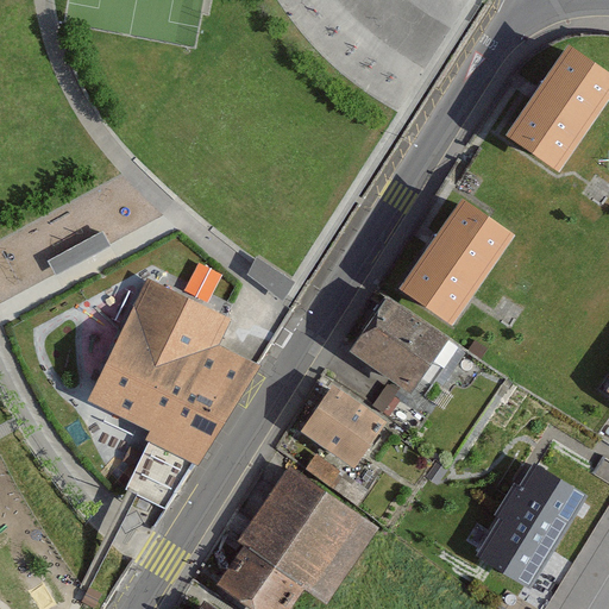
[(608,95),(608,75),(567,48),(508,136),(558,170),(608,95)]
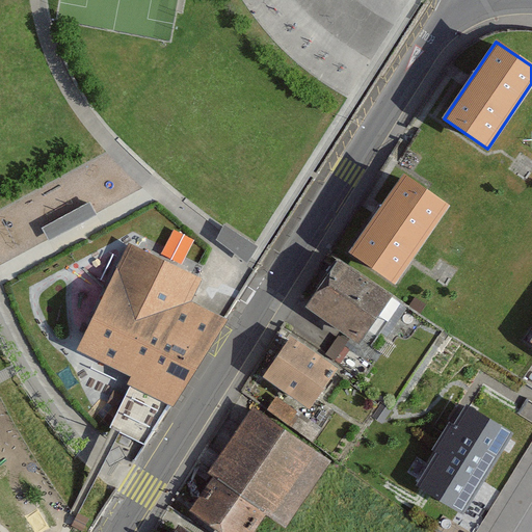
[(396,283),(448,206),(404,176),(351,253),(396,283)]
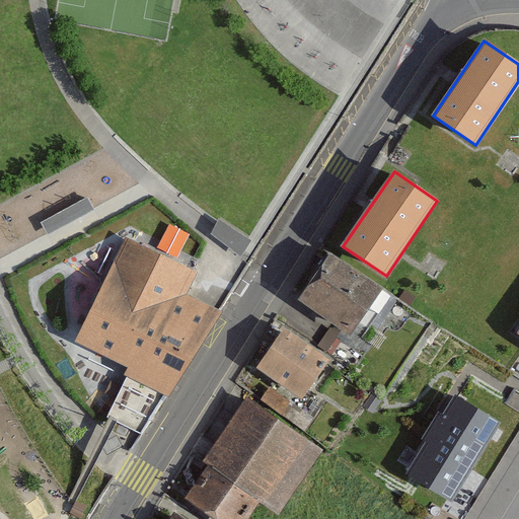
[(196,273),(126,238),(76,340),(134,367),(107,417),(141,432),(218,311),(184,294),(196,273)]
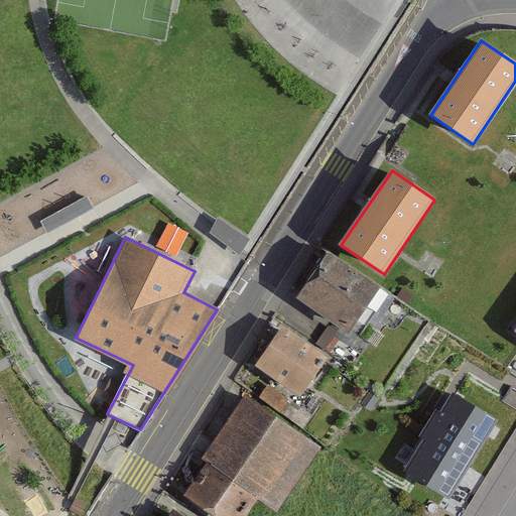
[(348,332),(379,287),(329,252),(297,296),(348,332)]
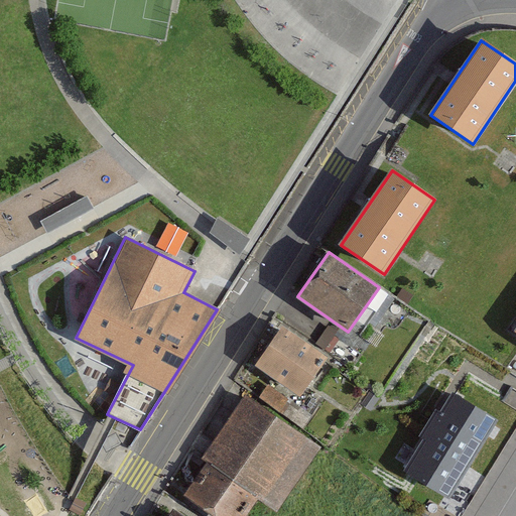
[(326,357),(282,327),(256,364),(300,394),(326,357)]
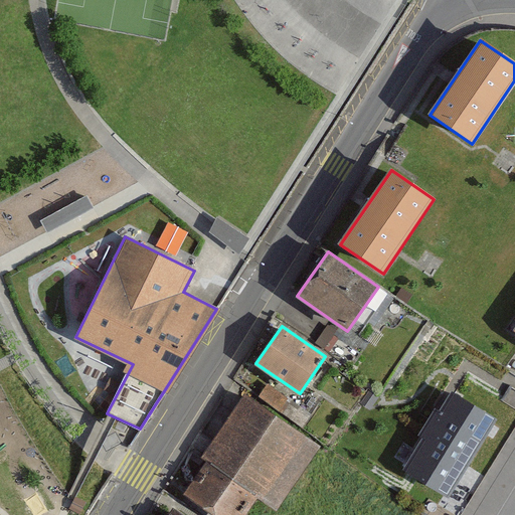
[(422,439),(403,469),(447,495),(494,415),(452,390),(440,410),(435,407),(418,436),(422,439)]
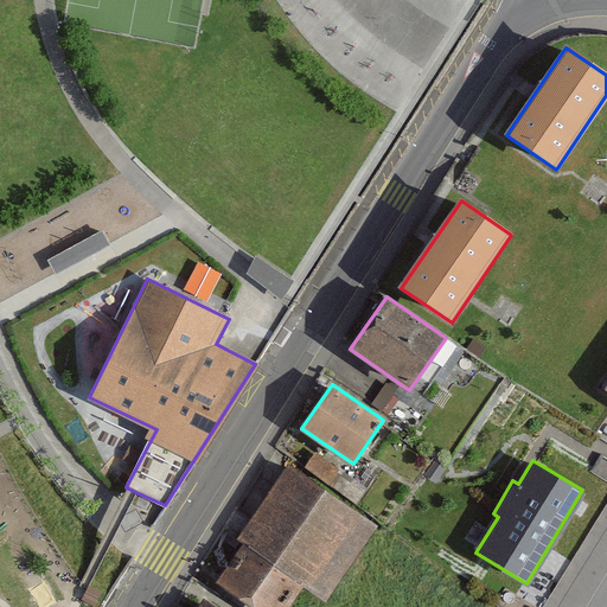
[(238,540),(243,542),(304,583),(326,599),(377,524),(288,465),(238,540)]
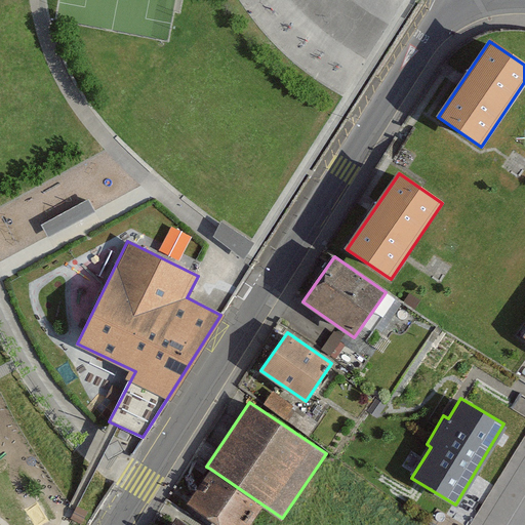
[(210,469),(188,501),(223,524),(248,524),(263,505),(210,469)]
